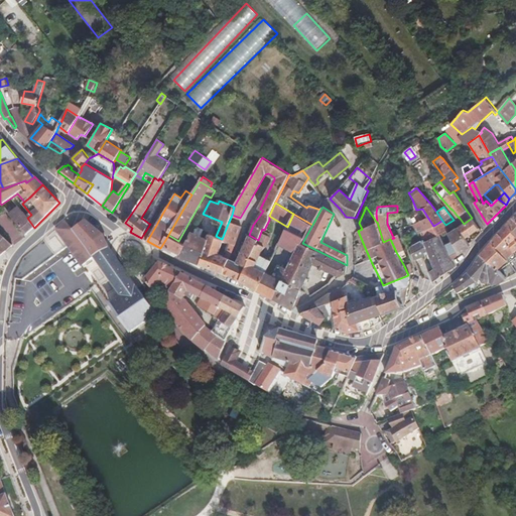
[(26,236),(34,228),(27,218),(20,208),(10,215),(26,236)]
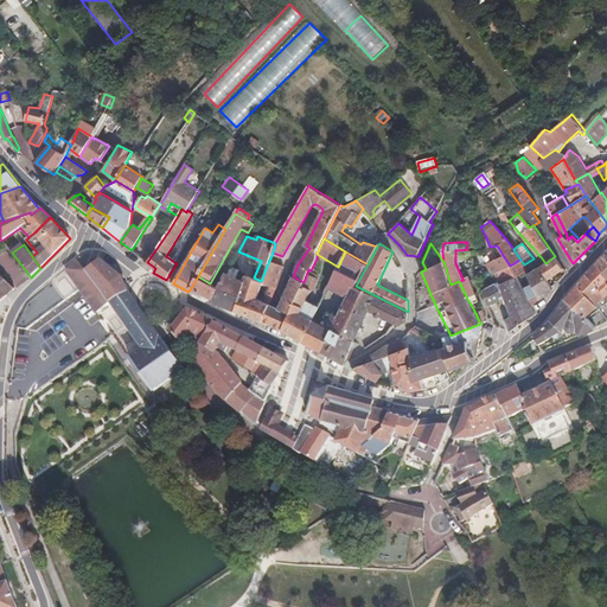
[(328,287),(347,295),(353,285),(356,286),(368,264),(345,251),(338,267),(328,287)]
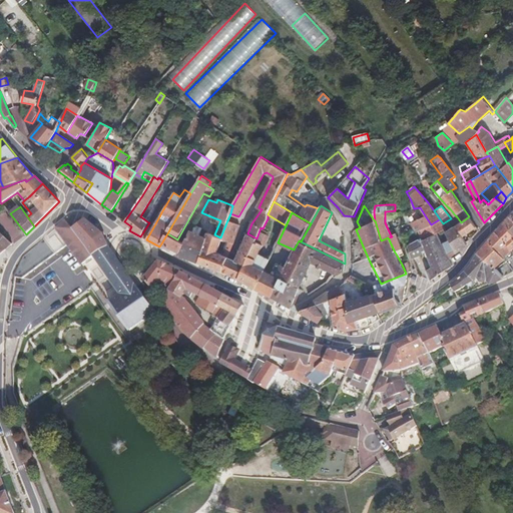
[(512,233),(512,213),(503,223),(512,233)]
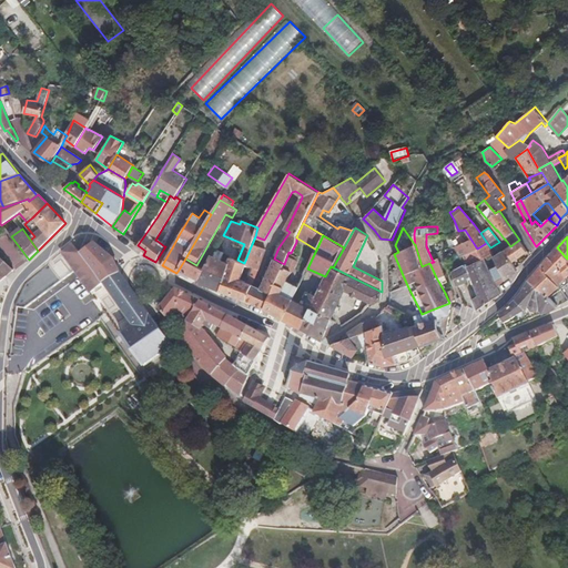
[(0,253),(19,272),(27,263),(0,237),(0,253)]
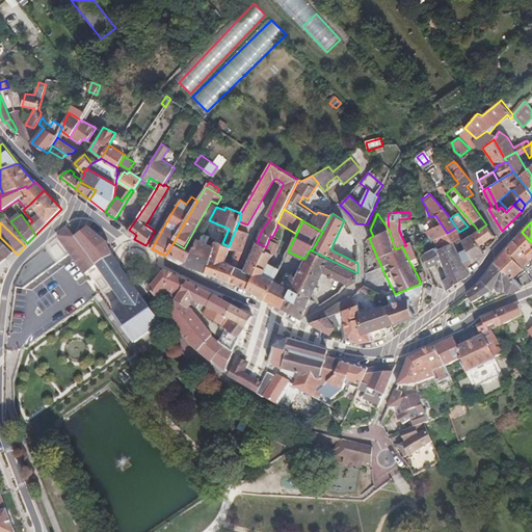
[(433,240),(447,233),(441,223),(426,231),(432,240),(433,240)]
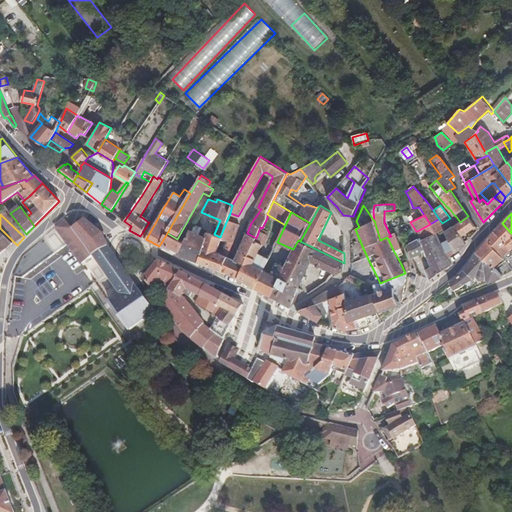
[(476,226),(468,216),(460,222),(459,222),(466,233),(476,226)]
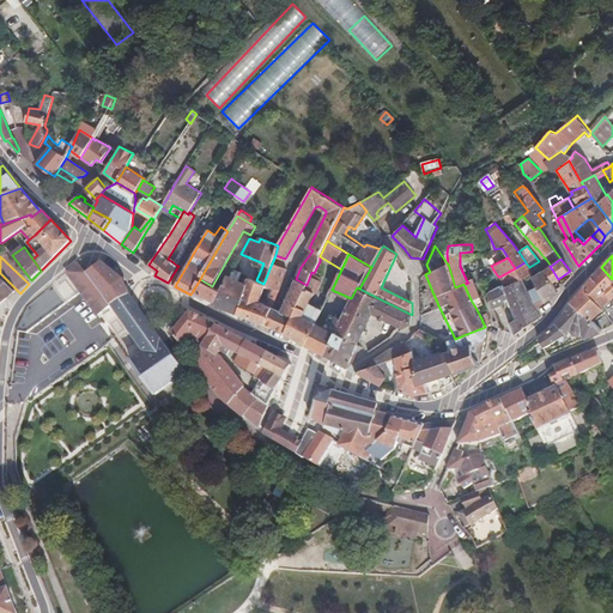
[(18,329),(17,331),(28,332),(80,291),(98,316),(111,305),(146,352),(133,362),(157,395),(187,371),(162,340),(131,295),(123,280),(102,262),(87,273),(79,262),(29,307),(18,329)]
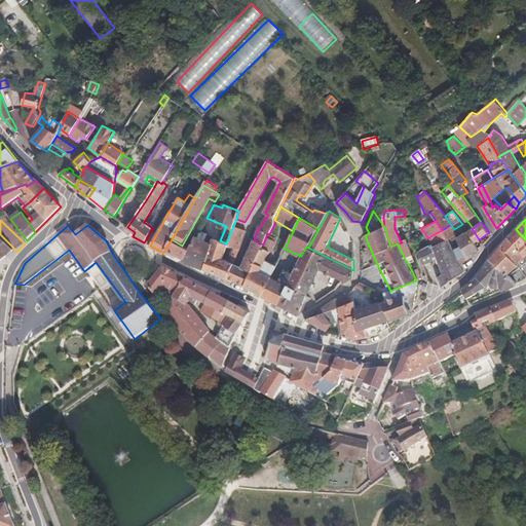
[(443,287),(464,272),(461,265),(454,251),(449,239),(455,235),(450,225),(442,230),(428,237),(433,245),(418,252),(423,265),(438,258),(443,270),(441,270),(442,274),(439,276),(443,287)]
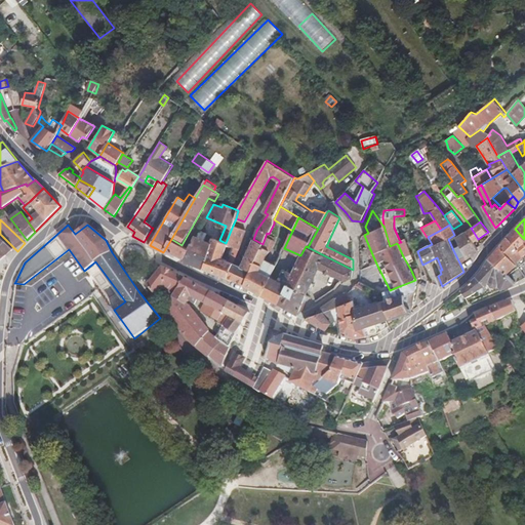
[(219,258),(214,273),(228,277),(233,264),(239,249),(246,231),(233,226),(232,228),(226,243),(226,244),(234,247),(228,261),(219,258)]
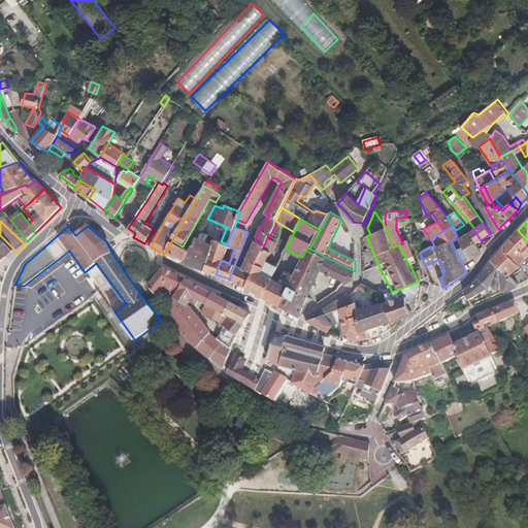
[(144,243),(151,246),(159,232),(154,229),(144,243)]
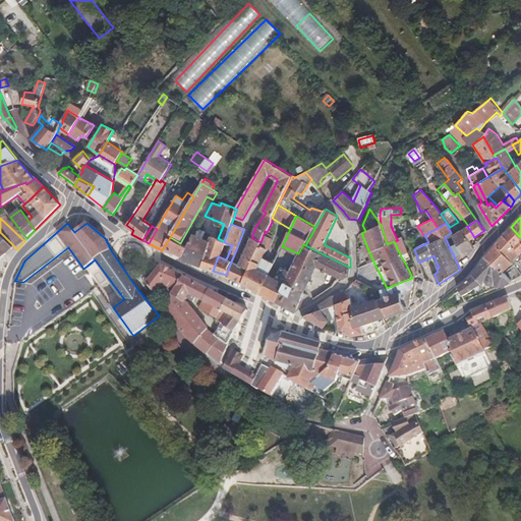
[(470,240),(474,237),(467,226),(464,229),(467,234),(470,240)]
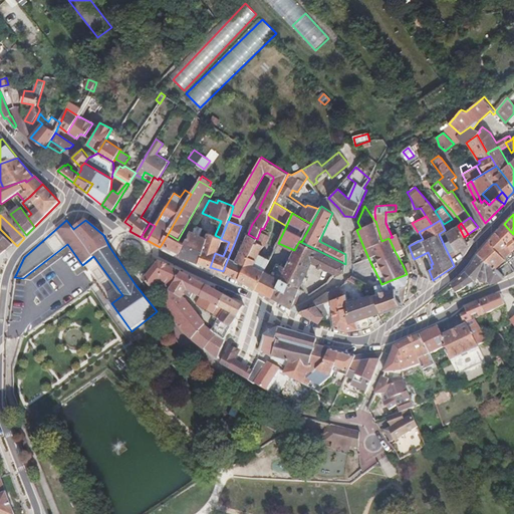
[(513,250),(513,234),(504,224),(497,232),(513,250)]
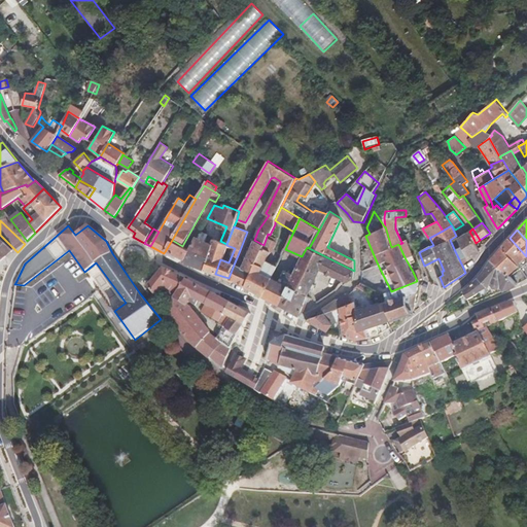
[(469,259),(480,251),(476,243),(472,237),(469,232),(459,238),(458,238),(462,247),(469,259)]
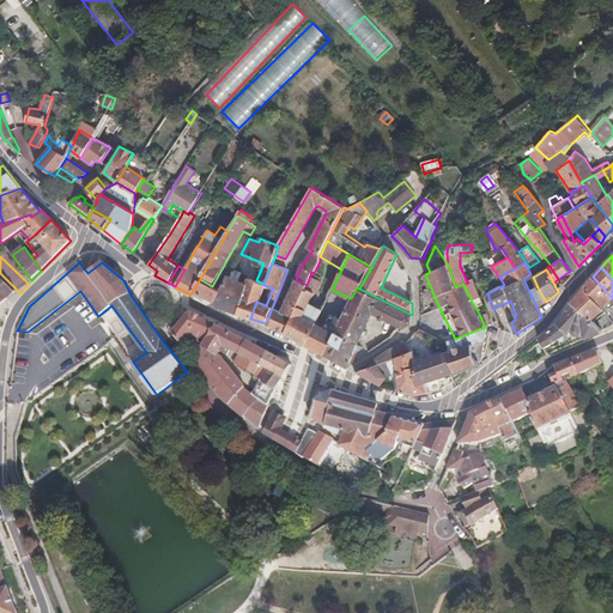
[(307,285),(285,333),(307,345),(317,322),(323,309),(310,303),(315,292),(316,293),(321,281),(315,278),(317,275),(314,273),(311,272),(307,285)]
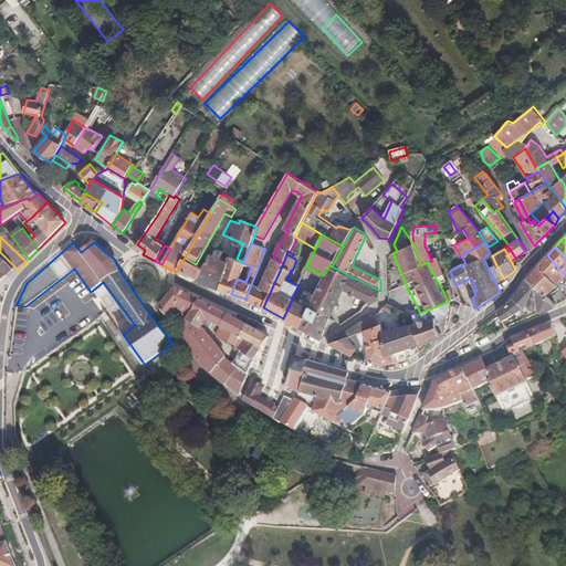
[(197,281),(212,286),(220,259),(210,254),(203,268),(198,279),(197,281)]
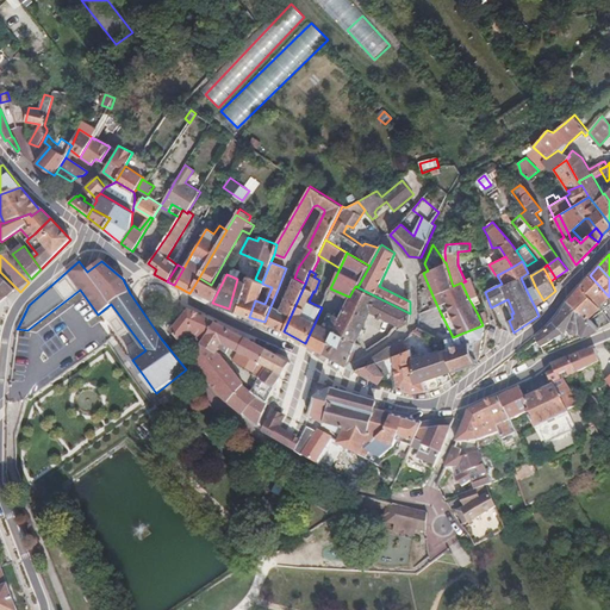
[(0,275),(0,288),(8,297),(16,291),(0,275)]
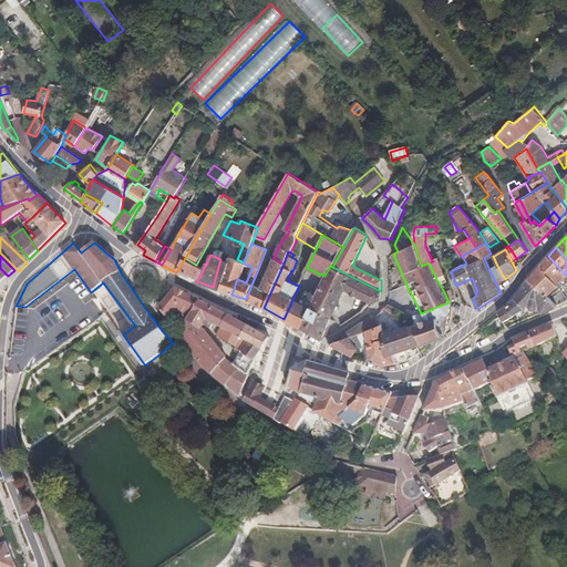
[(566,295),(566,276),(548,256),(539,267),(559,286),(566,295)]
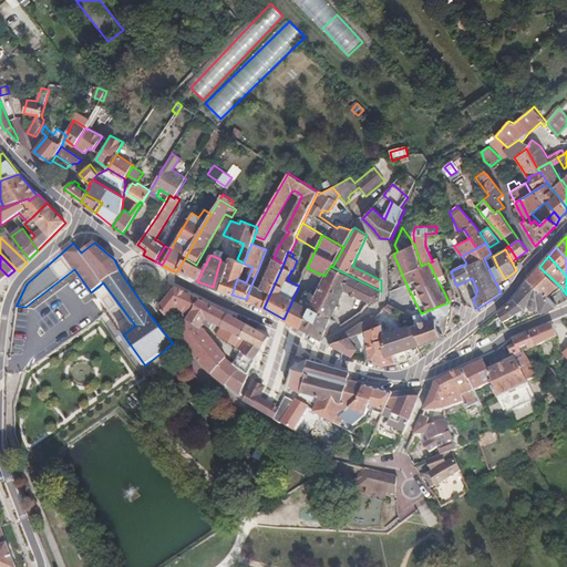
[(220,290),(232,295),(237,279),(244,264),(244,263),(237,259),(229,257),(228,264),(220,290)]
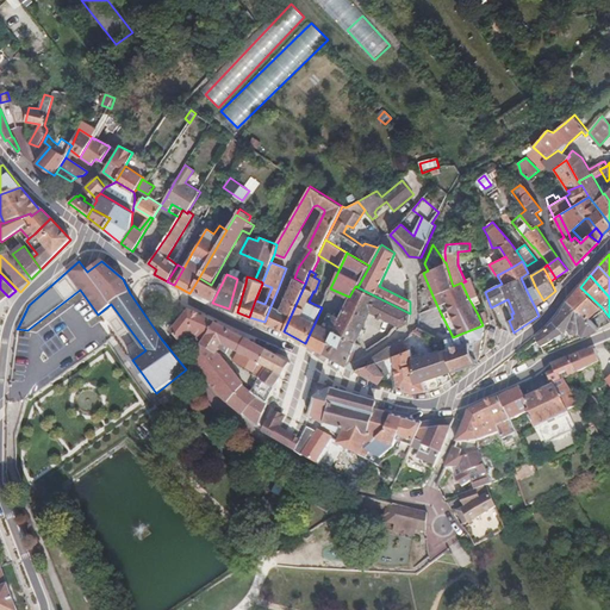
[(211,285),(199,278),(192,290),(205,296),(211,285)]
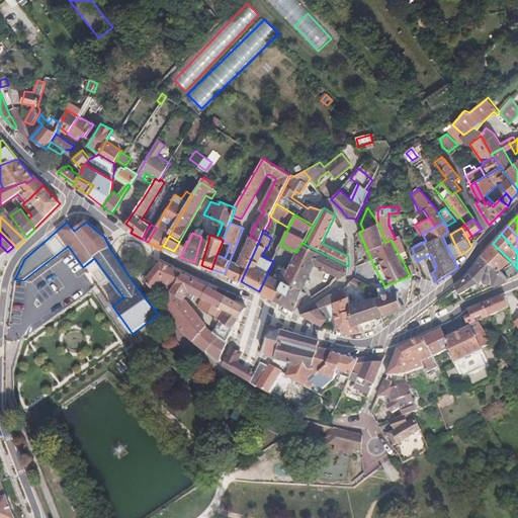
[(230,260),(225,273),(241,281),(259,241),(250,236),(242,254),(238,264),(230,260)]
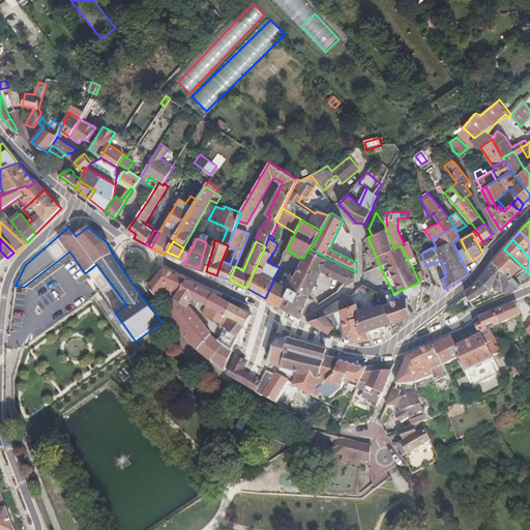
[(410,264),(417,261),(409,241),(404,243),(405,244),(401,245),(407,259),(410,264)]
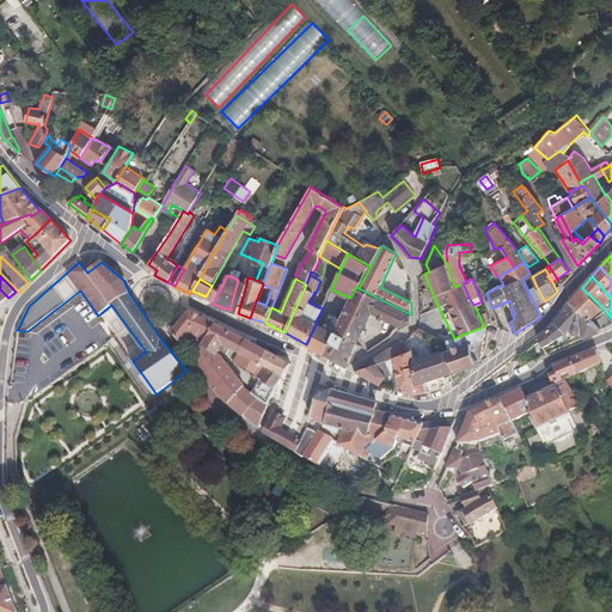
[(230,310),(238,313),(246,285),(238,280),(230,310)]
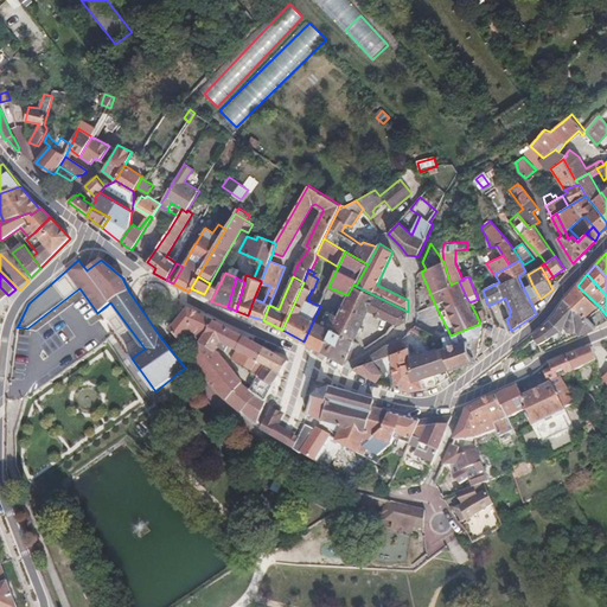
[(204,294),(212,299),(218,287),(210,283),(204,294)]
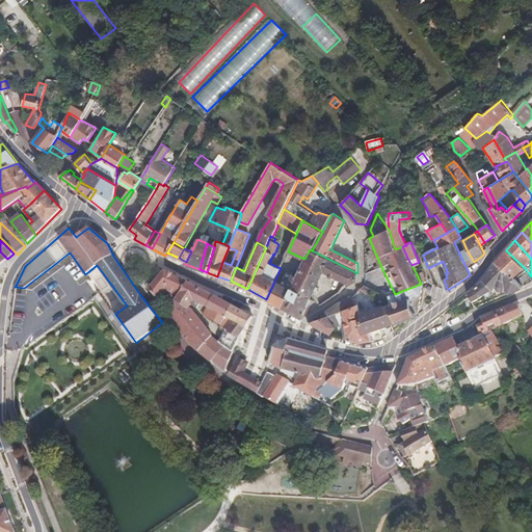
[(291,288),(311,297),(323,271),(349,284),(353,283),(356,281),(357,273),(312,250),(310,249),(304,259),(296,277),(291,288)]
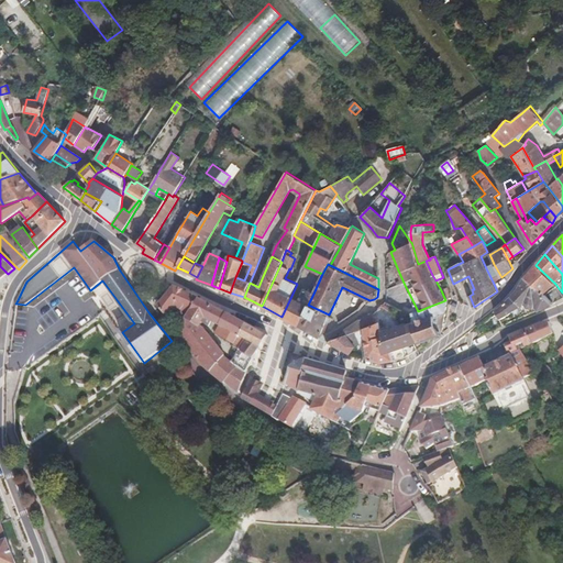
[(486,268),(494,284),(501,277),(494,264),(486,268)]
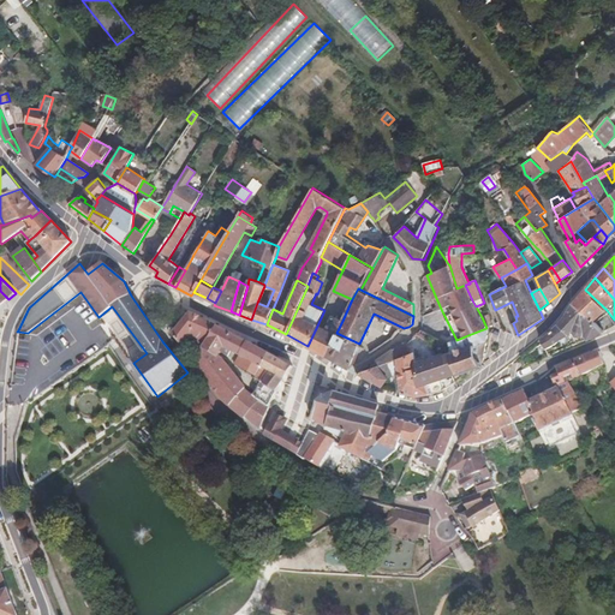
[(605,330),(614,324),(614,320),(607,310),(585,290),(573,304),(592,322),(593,321),(605,330)]
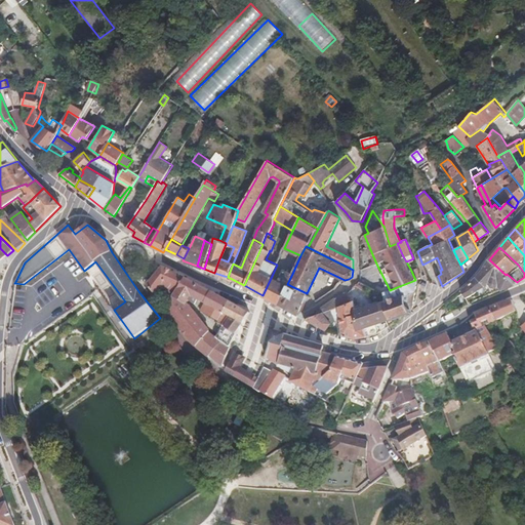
[(502,289),(517,282),(507,274),(506,275),(489,259),(482,271),(477,277),(486,285),(489,281),(493,286),(496,286),(498,285),(502,289)]
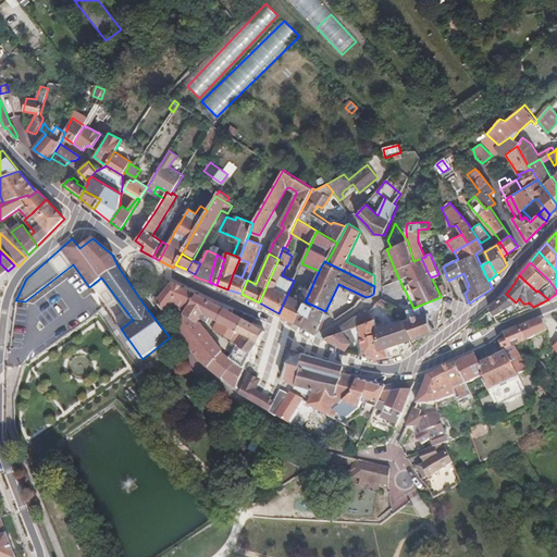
[(157,304),(168,318),(174,312),(182,320),(197,296),(172,284),(160,298),(157,304)]
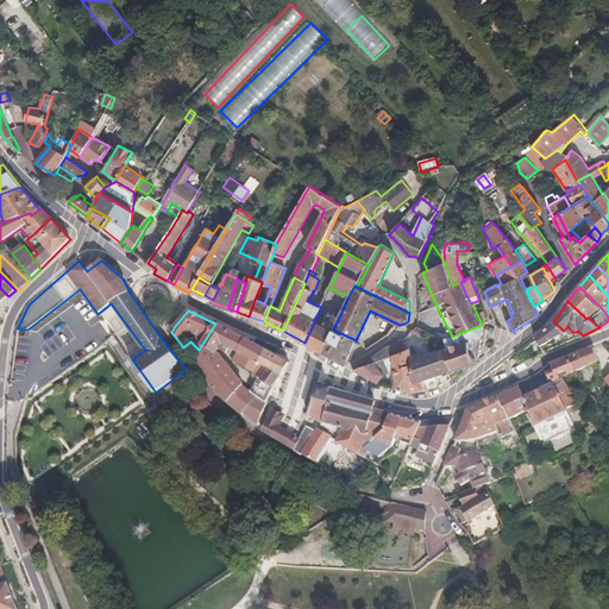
[(312,346),(324,352),(333,330),(339,318),(328,312),(322,325),(312,346)]
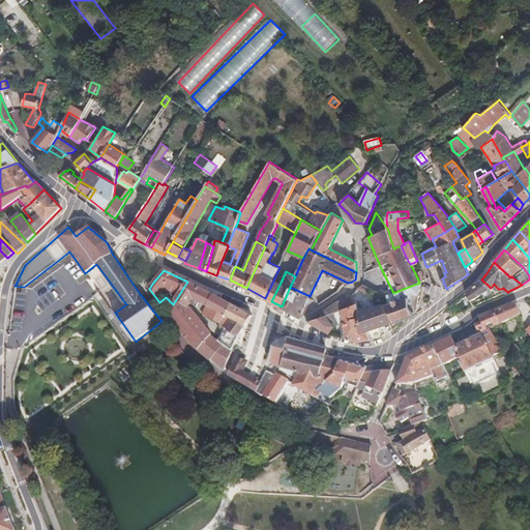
[(421,282),(424,281),(421,271),(415,273),(419,283),(421,282)]
